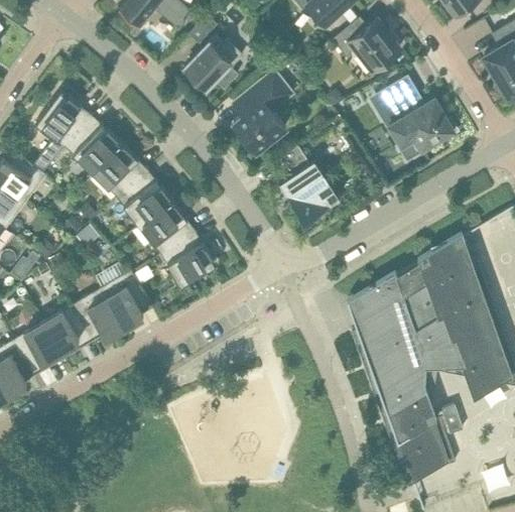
[(125,0),(119,8),(139,25),(154,8),(178,29),(177,30),(178,31),(195,12),(194,11),(192,12),(177,0),(125,0)]
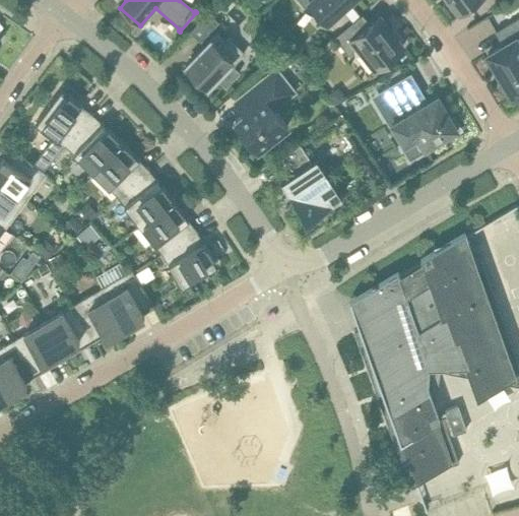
[(310,6),(329,27),(359,0),(296,0),(305,9),(310,6)]
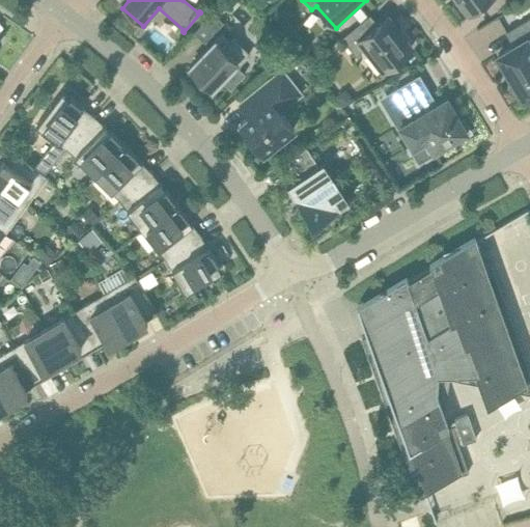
[(454,0),(470,20),(495,0),(454,0)]
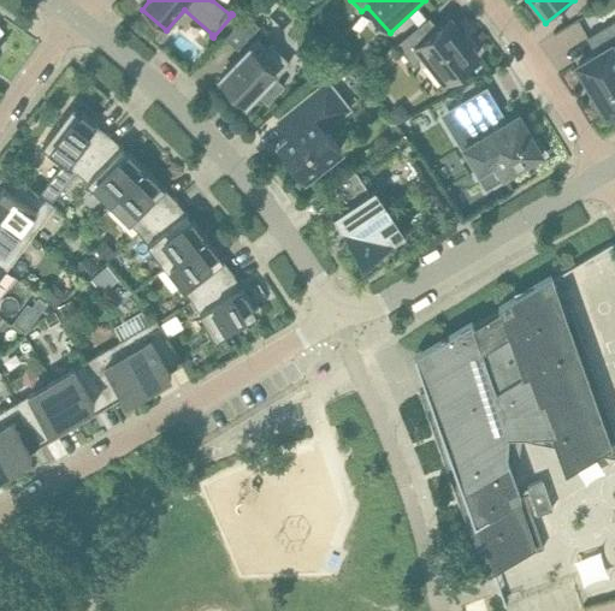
[(419,13),(412,19),(419,29),(426,23),(419,13)]
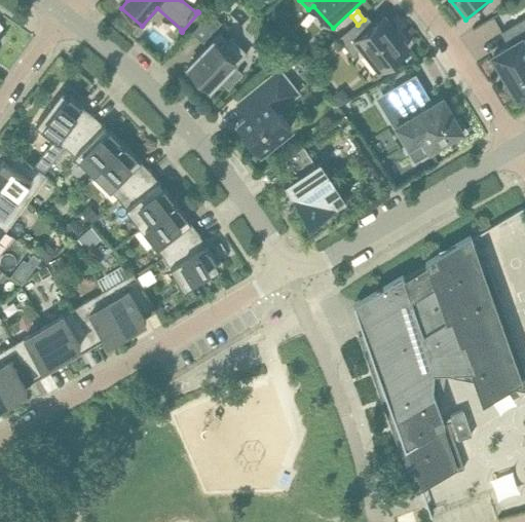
[(193,35),(203,45),(222,26),(212,15),(193,35)]
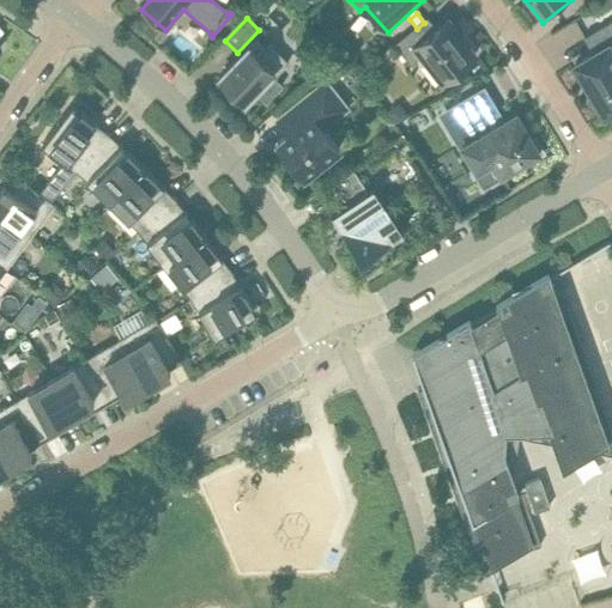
[(395,48),(411,68),(423,59),(443,85),(476,59),(473,55),(477,52),(466,38),(462,41),(448,23),(437,32),(428,20),(424,23),(417,29),(395,48)]
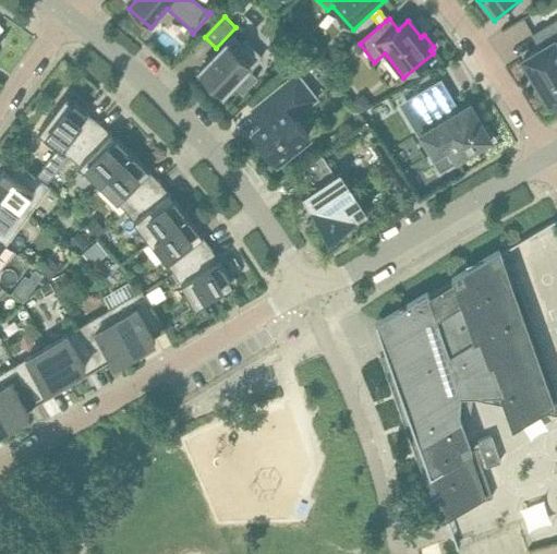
[(556,22),(532,36),(542,51),(524,61),(552,107),(556,103),(556,47),(555,45),(556,44),(556,22)]
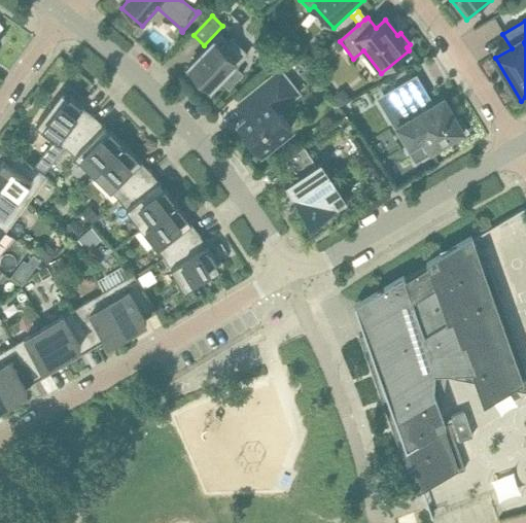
[(221,36),(188,70),(210,91),(219,81),(230,92),(244,76),(237,69),(249,57),(232,40),(229,43),(221,36)]
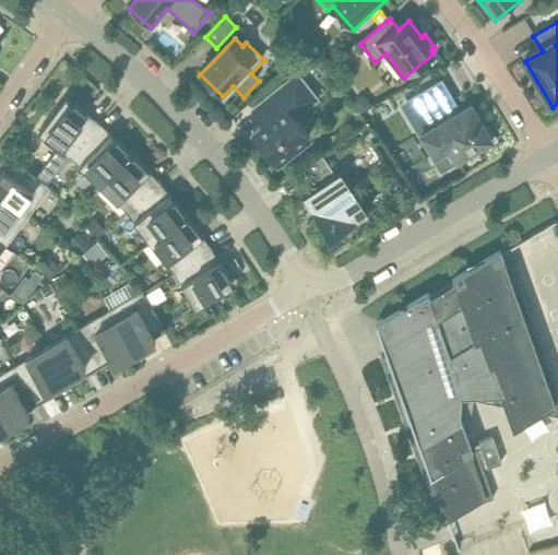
[(297,75),(253,111),(263,125),(253,132),(264,146),(263,150),(270,157),(273,158),(279,164),(310,139),(296,120),(319,102),(297,75)]
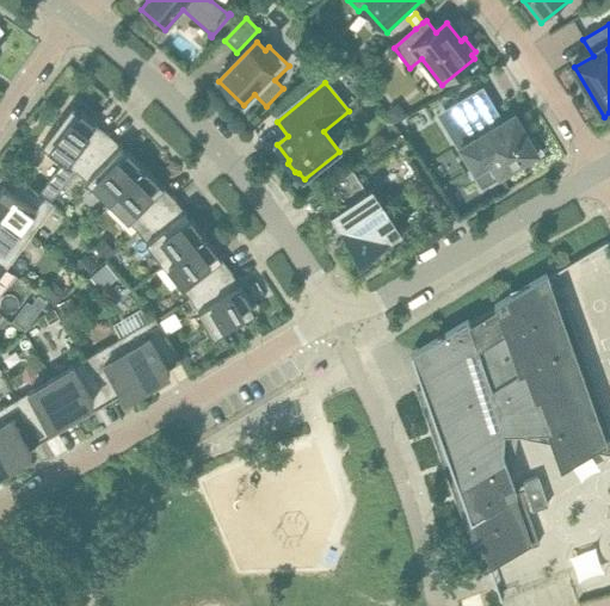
[(461,148),(475,173),(491,164),(499,178),(525,162),(528,166),(544,156),(534,140),(530,141),(516,116),(503,123),(484,91),(453,109),(473,142),(461,148)]
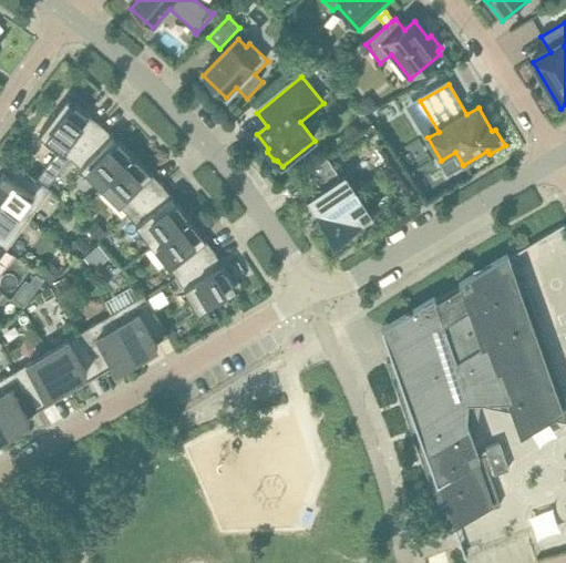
[(359,108),(367,116),(377,109),(369,100),(359,108)]
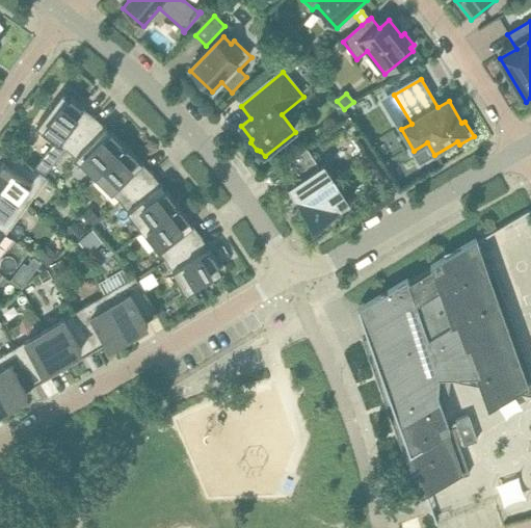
[(68,152),(96,120),(84,110),(85,110),(71,100),(63,96),(58,103),(57,102),(37,128),(41,131),(56,142),(35,170),(45,178),(68,152)]
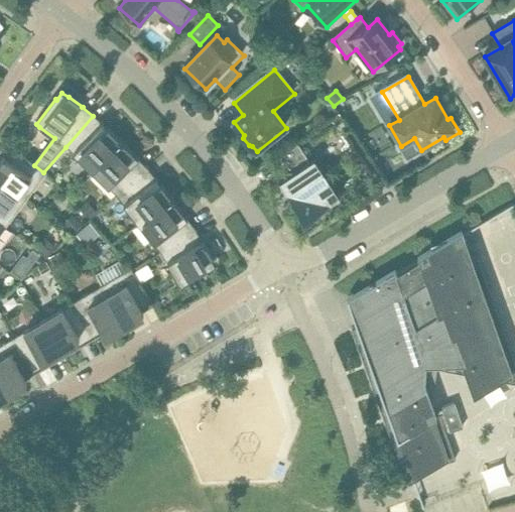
[(336,109),(341,118),(354,111),(349,101),(336,109)]
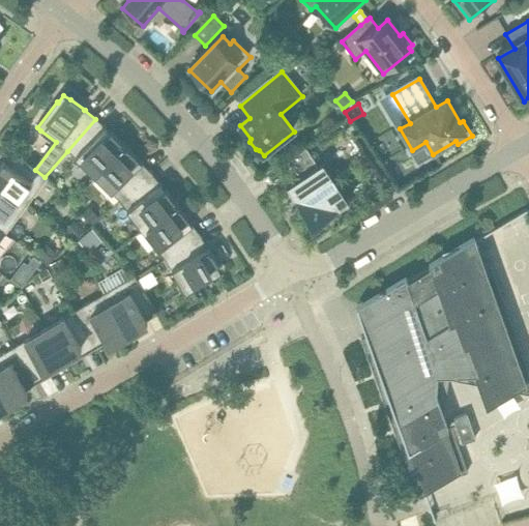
[(93,177),(124,146),(106,128),(95,119),(67,151),(93,177)]
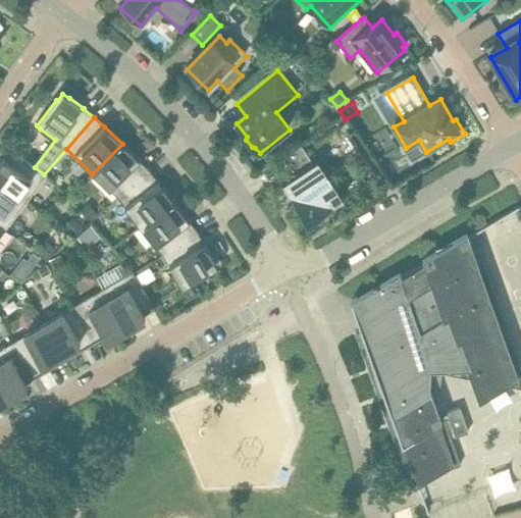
[(344,118),(334,123),(341,132),(349,126),(344,118)]
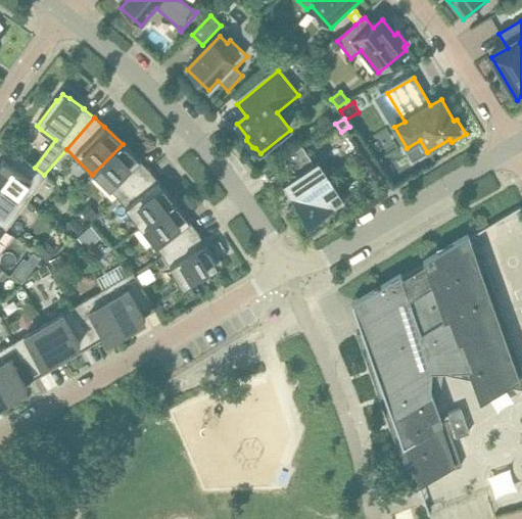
[(141,161),(123,144),(92,175),(119,200),(150,173),(140,162),(141,161)]
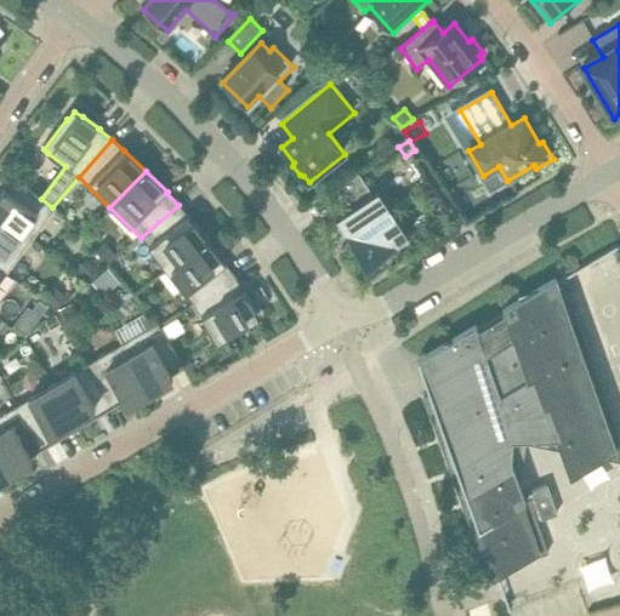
[(358,172),(336,187),(352,210),(336,221),(345,232),(342,234),(354,252),(357,250),(367,264),(409,239),(379,192),(373,197),(358,172)]
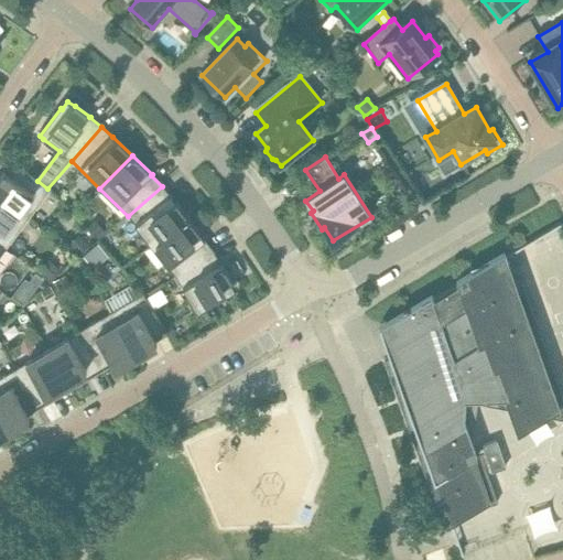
[(52,191),(47,189),(38,181),(15,163),(0,183),(0,198),(29,221),(52,191)]
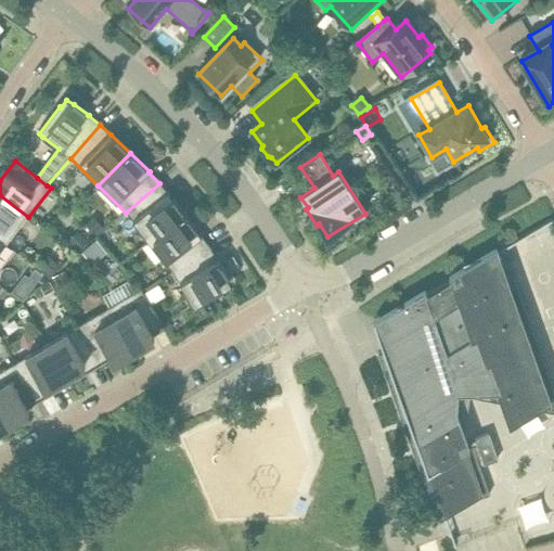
[(150,244),(185,216),(169,194),(169,195),(159,183),(126,213),(150,244)]
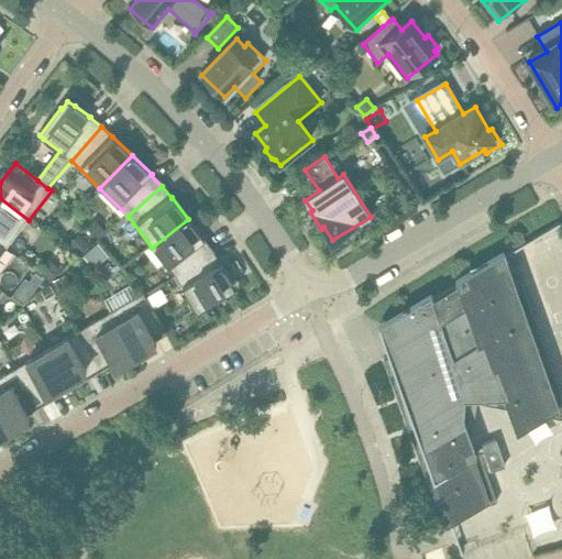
[(29,220),(0,198),(0,245),(7,250),(29,220)]
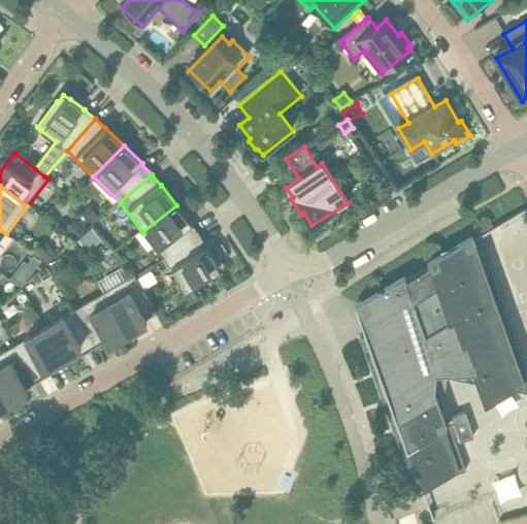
[(193,225),(176,205),(142,232),(165,261),(200,237),(192,226),(193,225)]
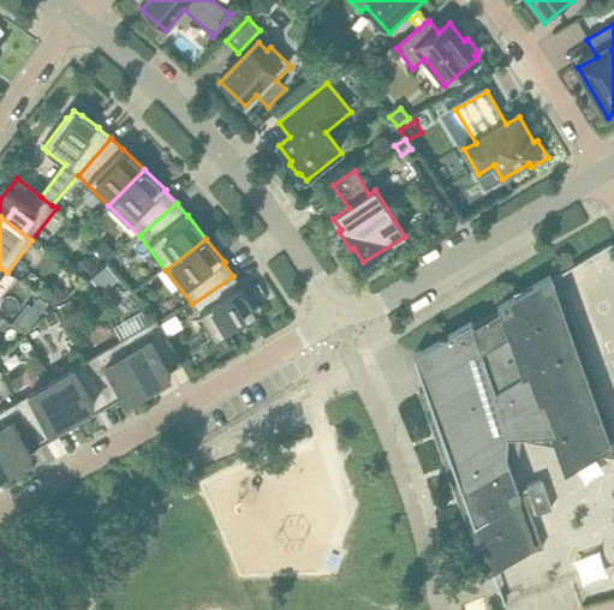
[(106,267),(89,281),(102,295),(119,281),(106,267)]
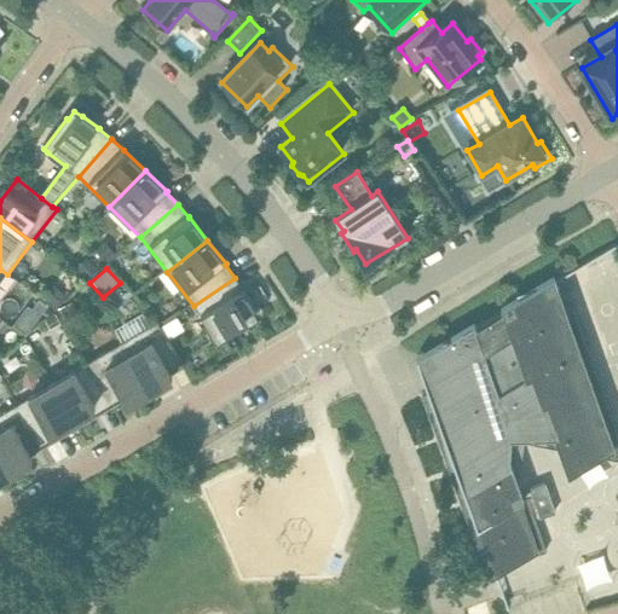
[(244,293),(235,278),(194,306),(214,341),(217,343),(250,324),(249,323),(259,318),(254,310),(255,308),(244,291),(244,293)]
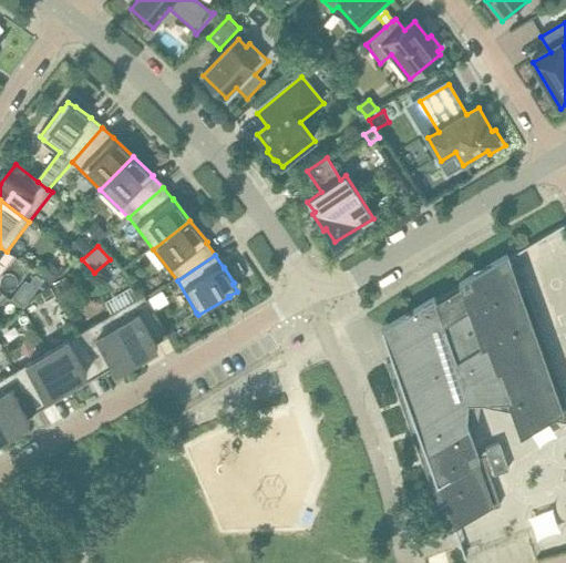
[(510,262),(515,258),(515,256),(508,259),(507,255),(460,284),(461,288),(436,303),(435,298),(382,329),(393,361),(388,365),(432,491),(434,491),(433,489),(439,485),(455,533),(456,532),(455,528),(487,509),(489,513),(502,509),(489,472),(493,470),(507,466),(500,444),(485,450),(489,458),(480,461),(472,437),(476,407),(513,412),(518,430),(521,437),(549,420),(565,422),(565,399),(525,284),(518,287),(510,262)]
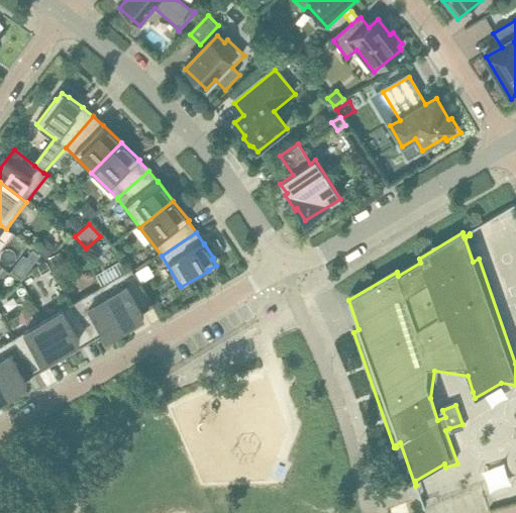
[(132,271),(103,288),(124,324),(153,307),(132,271)]
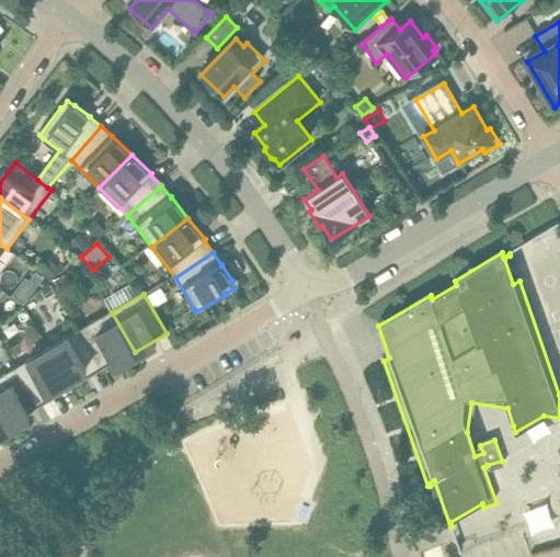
[(23,309),(0,328),(0,342),(32,324),(23,309)]
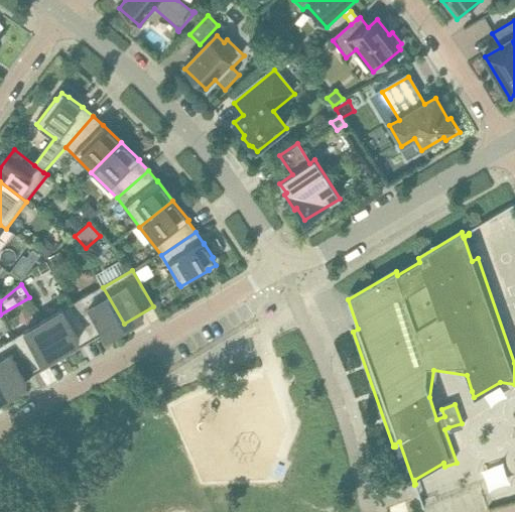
[(95,341),(124,324),(103,287),(74,304),(95,341)]
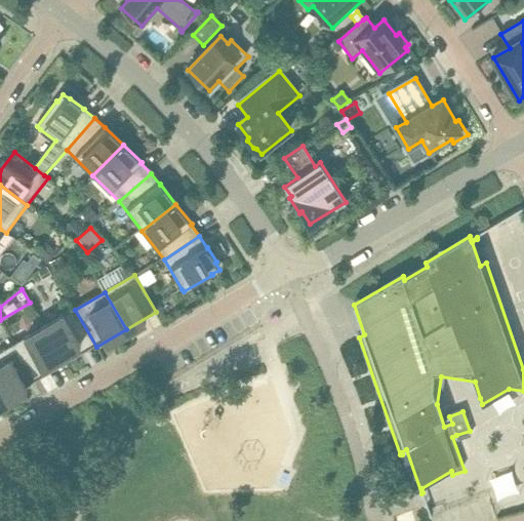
[(67,364),(96,347),(75,310),(44,328),(67,364)]
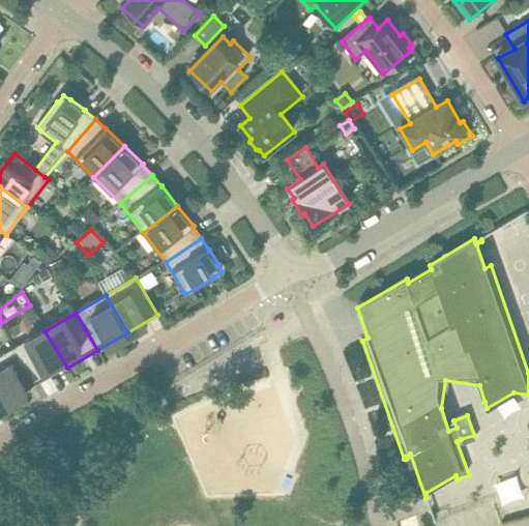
[(36,386),(67,368),(45,331),(15,349),(36,386)]
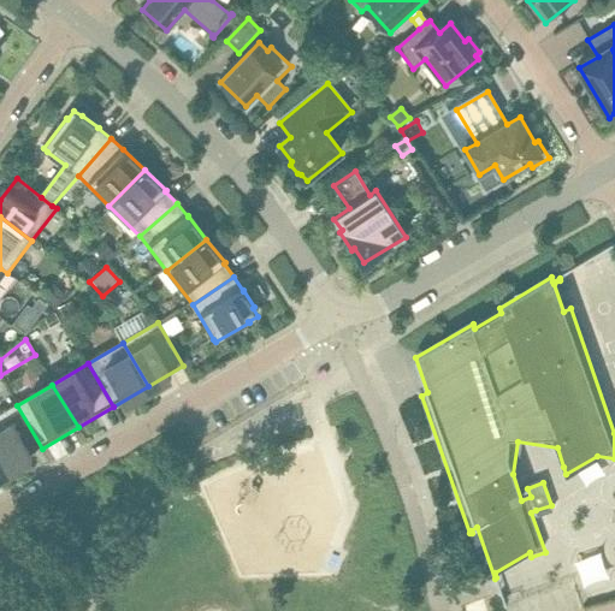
[(0,456),(7,469),(42,449),(17,405),(0,415),(0,456)]
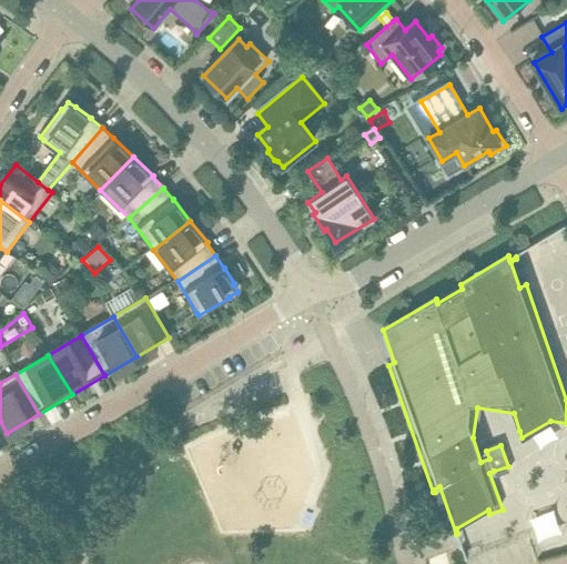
[(528,460),(508,466),(494,471),(489,473),(503,510),(506,520),(545,505),(528,460)]
